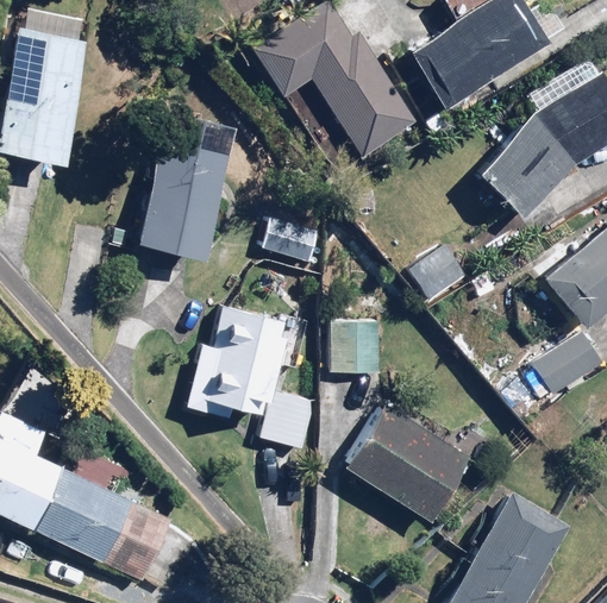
[(548,43),(521,0),(499,0),(412,54),(444,106),(548,43)]
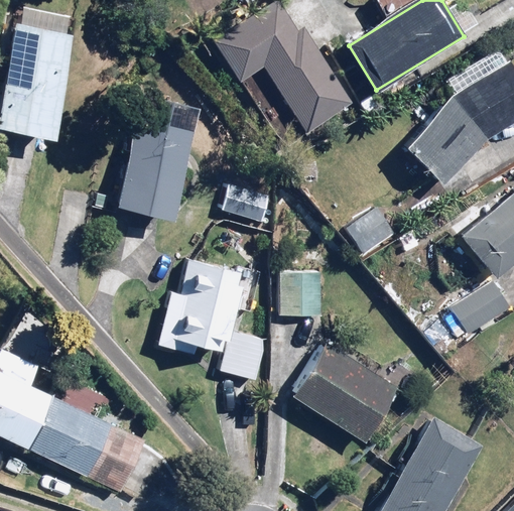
[(352,107),(282,1),(225,39),(250,77),(260,70),(305,138),(352,107)]
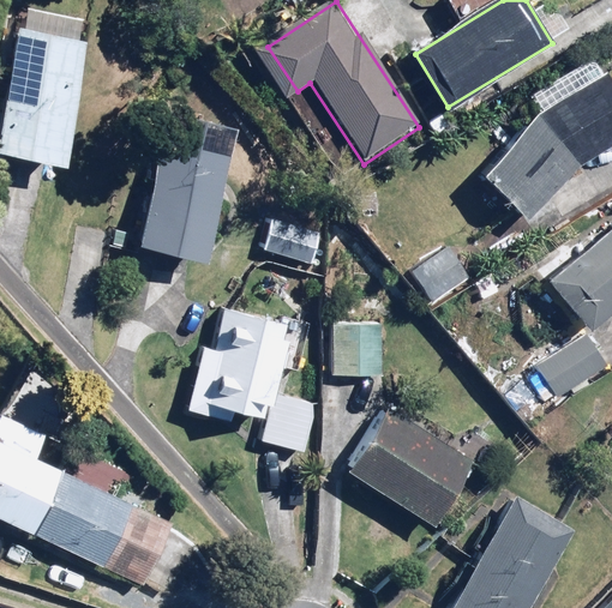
[(0,133),(0,155),(69,167),(89,41),(79,40),(82,24),(31,16),(28,36),(16,35),(0,133)]
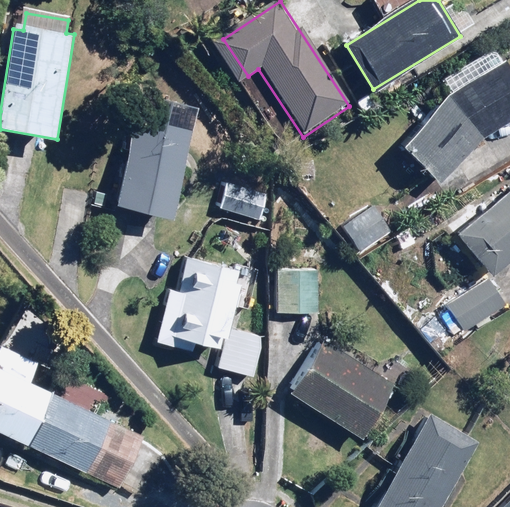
[(458,93),(405,144),(441,185),(488,137),(509,122),(509,67),(506,62),(458,93)]
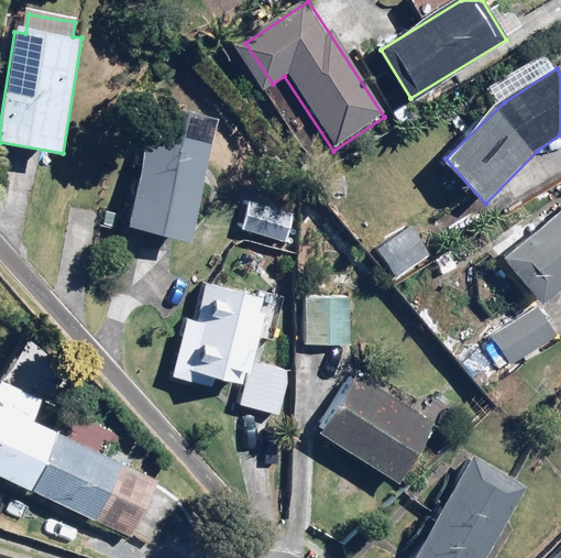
[(194,237),(215,130),(150,117),(128,223),(194,237)]
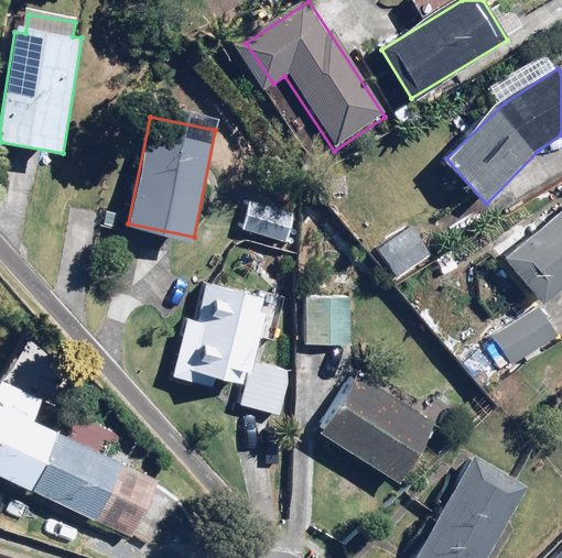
[(561,209),(504,252),(539,301),(561,284),(561,209)]
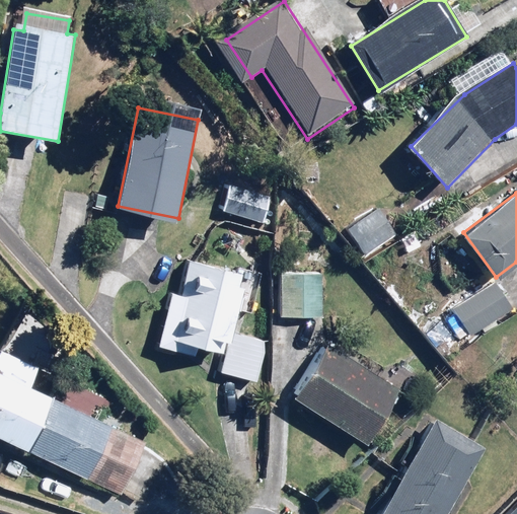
[(251,269),(181,249),(171,286),(165,284),(146,356),(199,370),(203,355),(227,361),(223,374),(254,382),(266,343),(234,335),(251,269)]
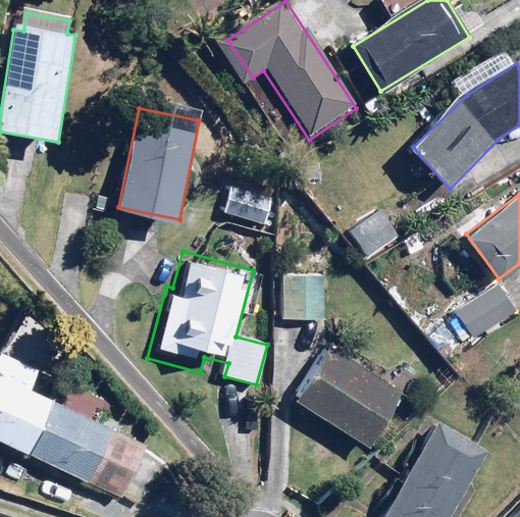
[(327,255),(284,253),(282,318),(325,319),(327,255)]
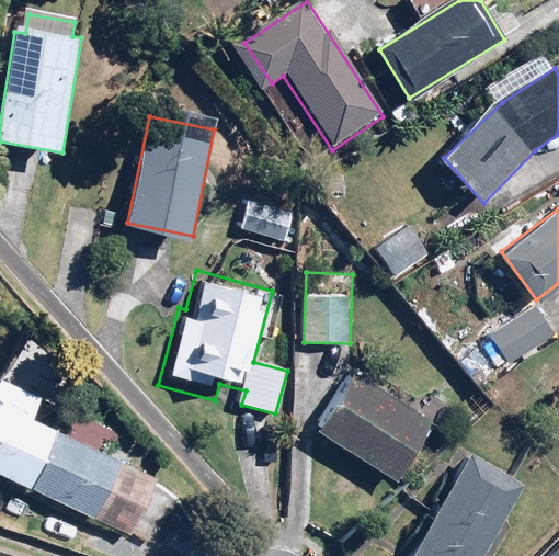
[(554,333),(533,307),(491,340),(512,366),(554,333)]
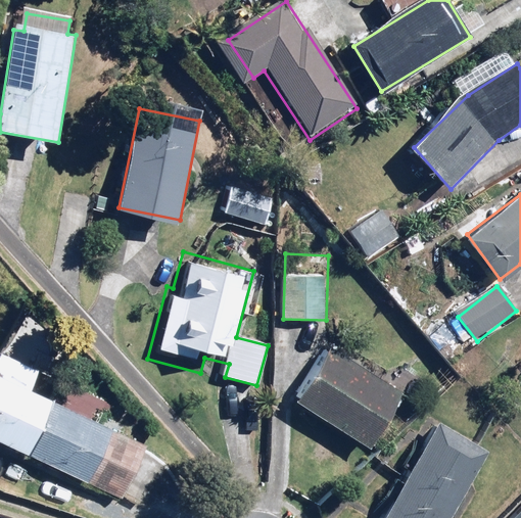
[(329,350),(300,402),(371,441),(399,391),(329,350)]
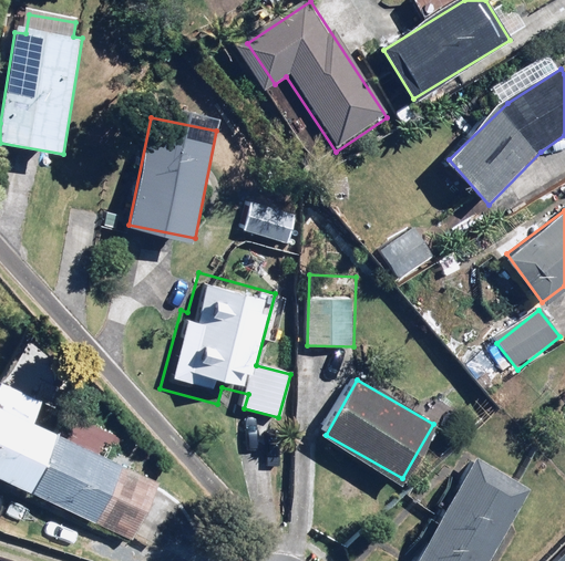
[(0,476),(140,539),(164,485),(33,426),(44,404),(0,384),(0,476)]
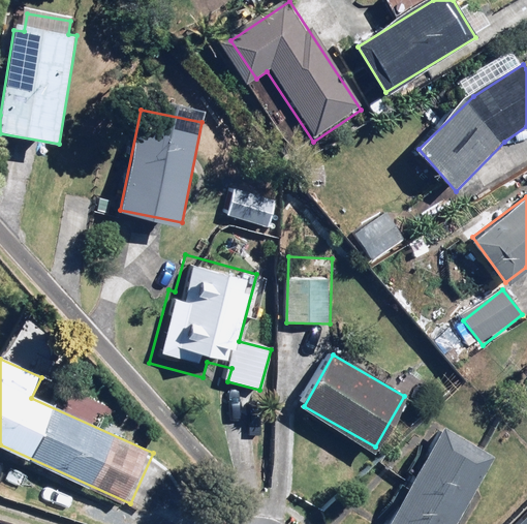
[(456,523),(492,459),(441,431),(390,523),(456,523)]
